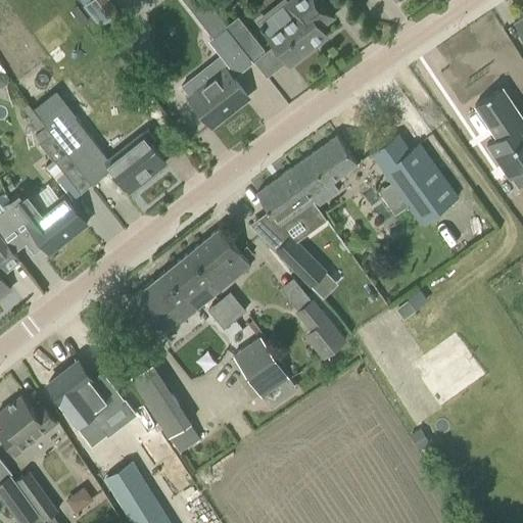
[(184,0),(211,36),(212,37),(214,36),(216,35),(239,65),(240,66),(251,58),(250,57),(227,27),(225,25),(207,0),(184,0)]
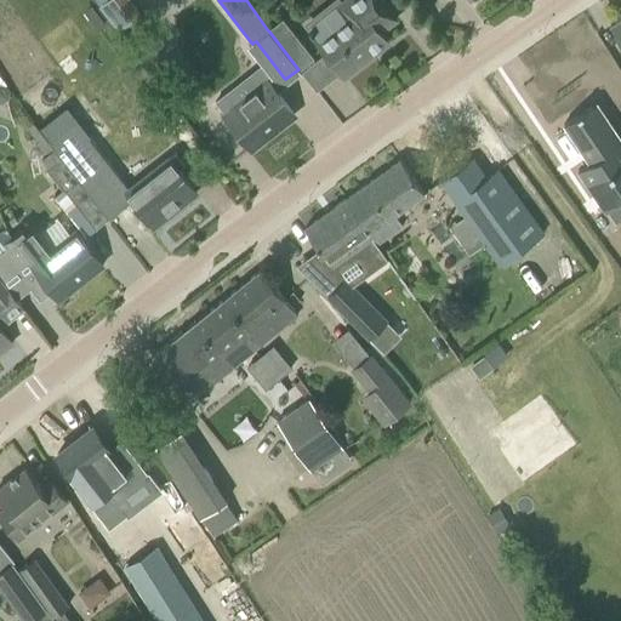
[(317,43),(343,75),(386,41),(379,33),(396,20),(380,0),(352,0),(359,9),(317,43)]
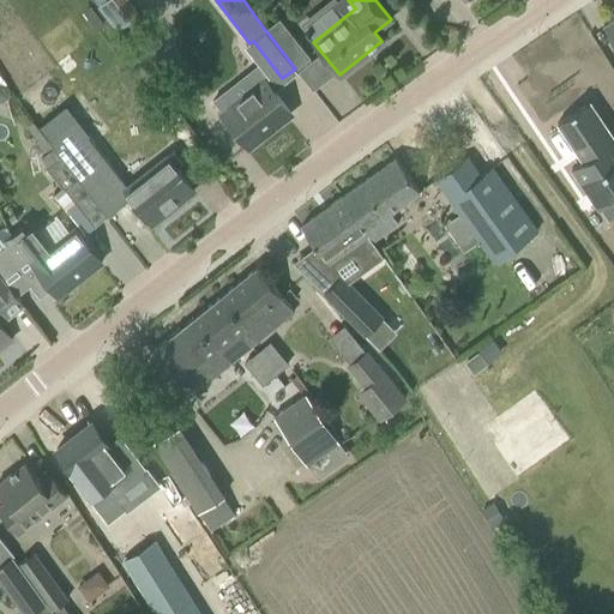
[(613,17),(603,24),(613,42),(613,17)]
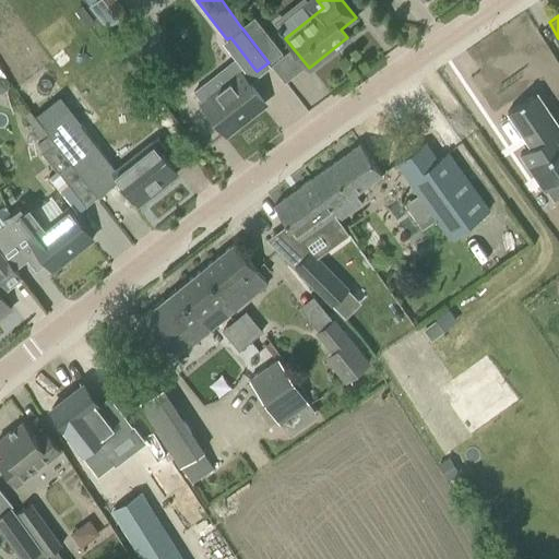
[(242,25),(240,26),(242,28),(268,61),(278,52),(251,19),(242,25)]
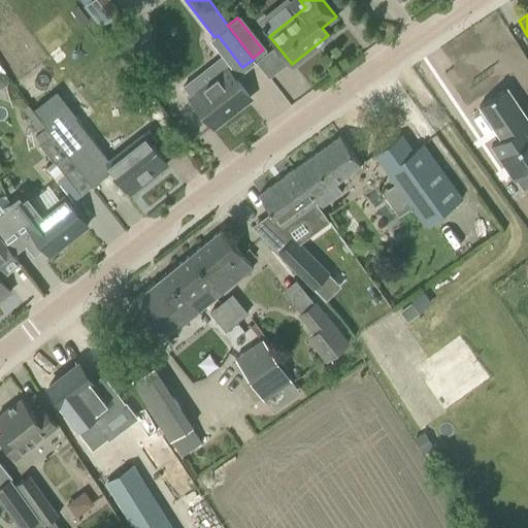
[(190,96),(200,109),(213,126),(250,97),(226,67),(190,96)]
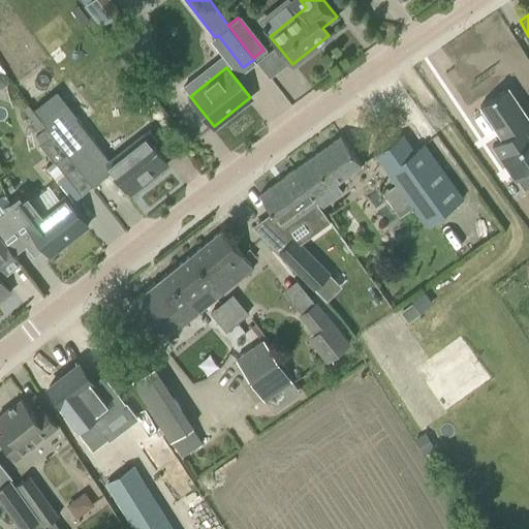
[(506,87),(479,105),(501,138),(491,145),(515,180),(528,169),(528,119),(528,120),(506,87)]
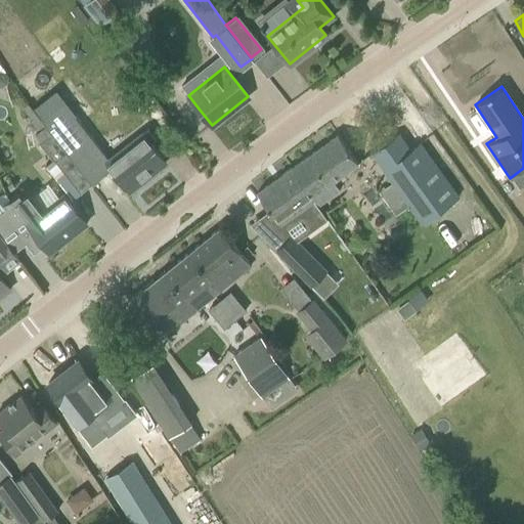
[(52,133),(50,134),(50,135),(89,184),(100,175),(90,162),(102,153),(76,119),(85,111),(74,95),(63,102),(56,107),(45,91),(29,103),(46,125),(52,133)]
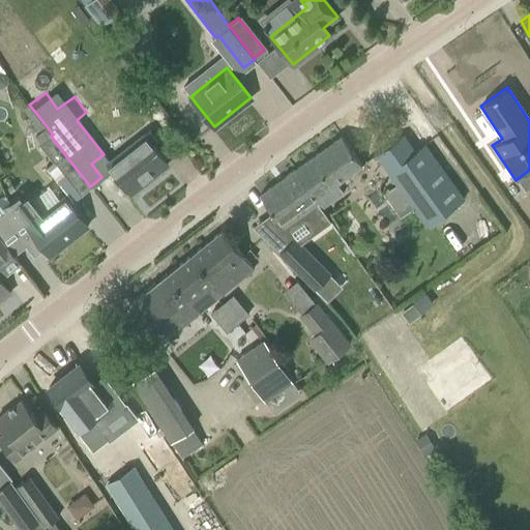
[(47,126),(35,135),(41,144),(46,141),(51,137),(51,136),(53,135),(47,126)]
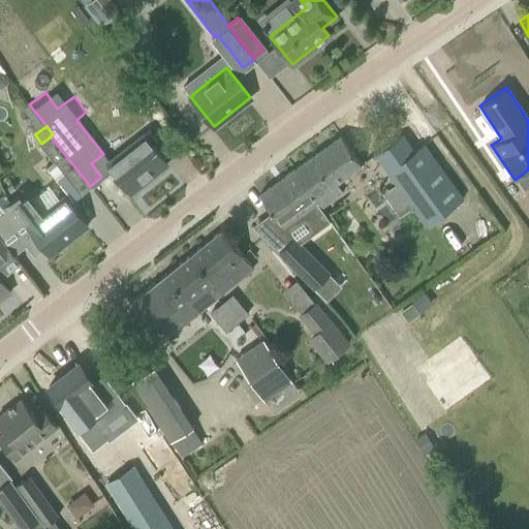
[(106,162),(117,175),(130,191),(166,162),(144,133),(106,162)]
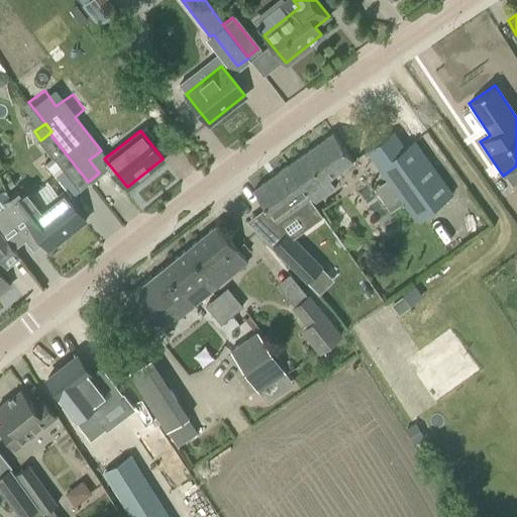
[(327,179),(353,160),(333,132),(253,190),(280,226),(334,188),(327,179)]
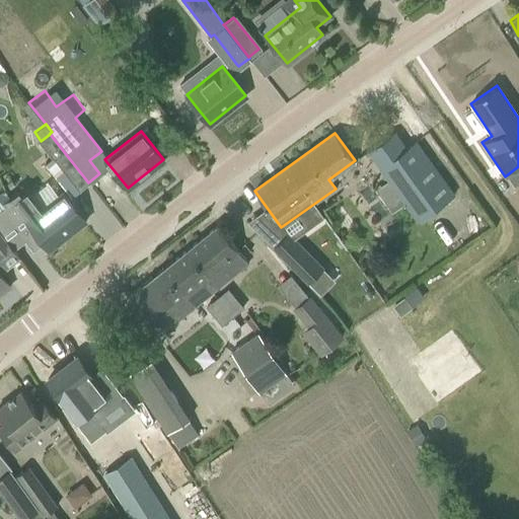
[(88,182),(50,134),(45,138),(41,141),(39,142),(76,192),(88,182)]
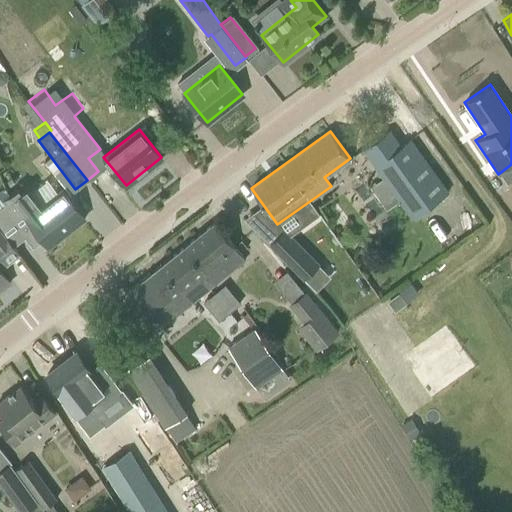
[(374,166),(412,217),(448,192),(410,140),(374,166)]
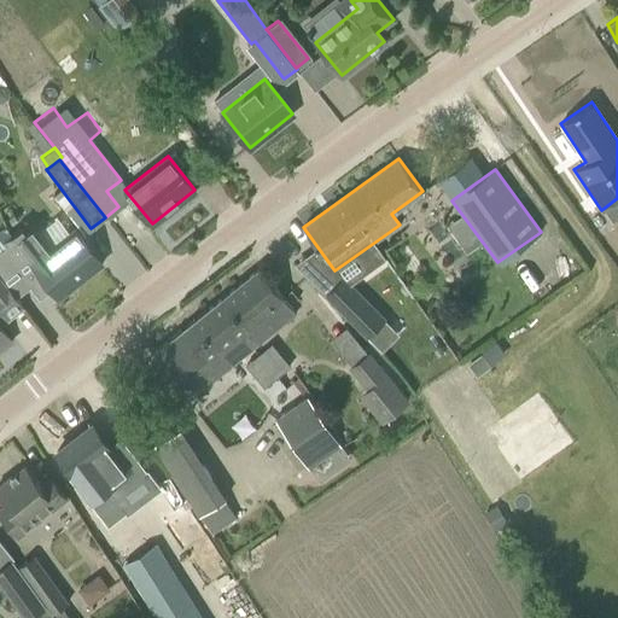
[(52,287),(59,297),(101,263),(74,228),(50,248),(33,226),(0,251),(0,277),(16,296),(29,286),(39,298),(52,287)]
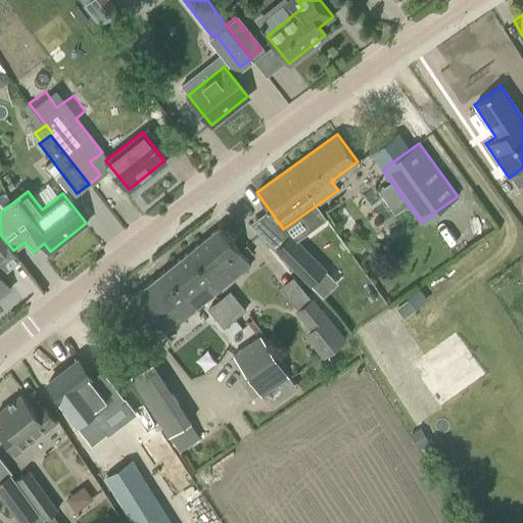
[(127,300),(139,317),(158,340),(232,280),(230,278),(248,264),(241,253),(220,227),(127,300)]
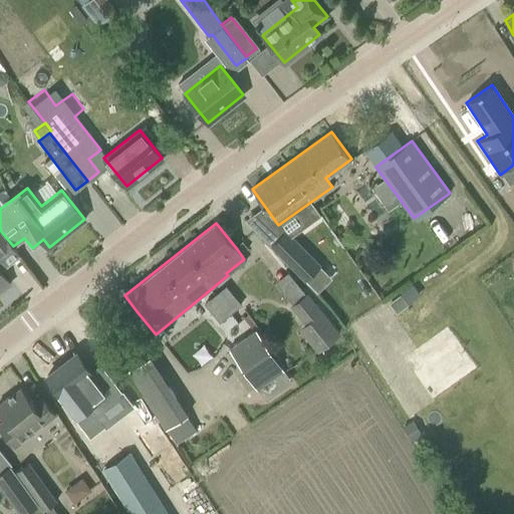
[(0,272),(0,266),(18,253),(13,246),(0,230),(0,284),(6,280),(0,272)]
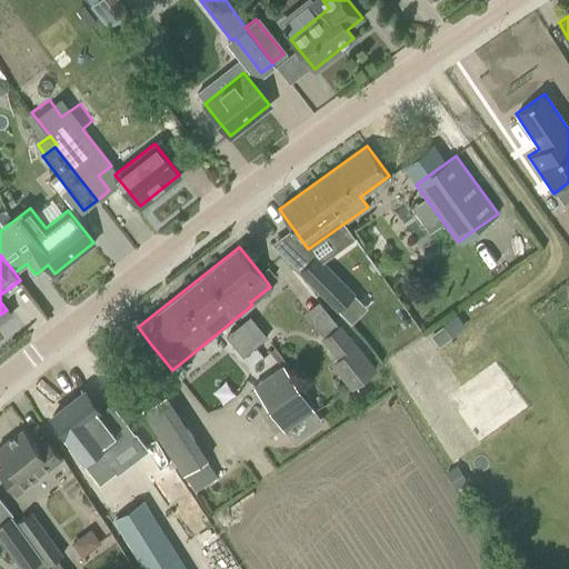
[(316,258),(299,273),(333,309),(350,293),(316,258)]
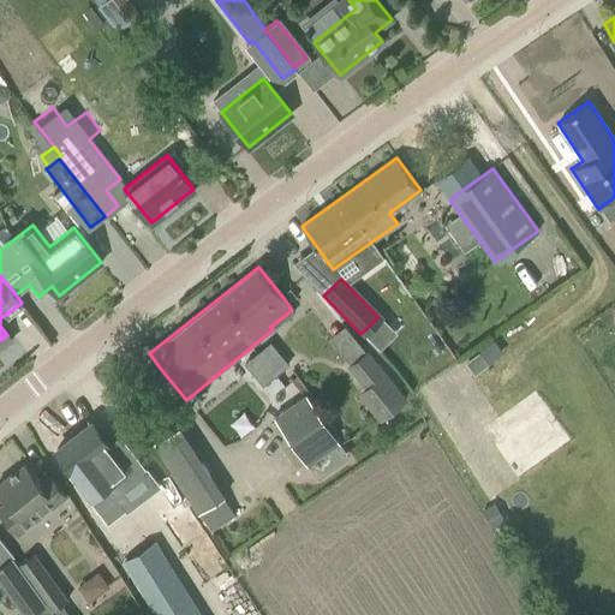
[(244,360),(261,384),(288,363),(270,340),(244,360)]
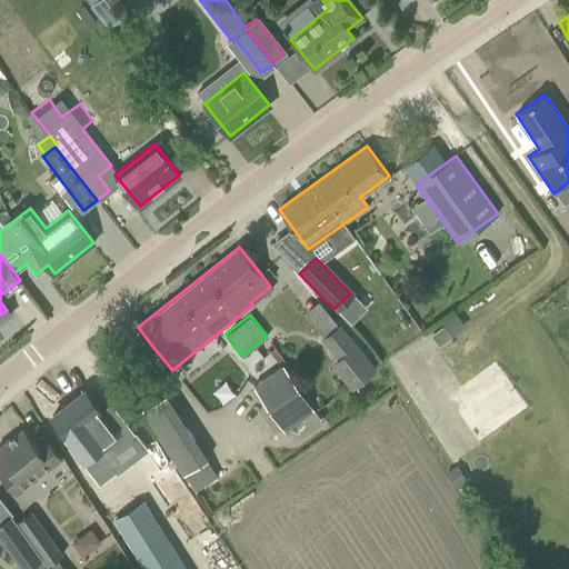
[(337,359),(331,362),(352,389),(377,369),(340,323),(321,339),(337,359)]
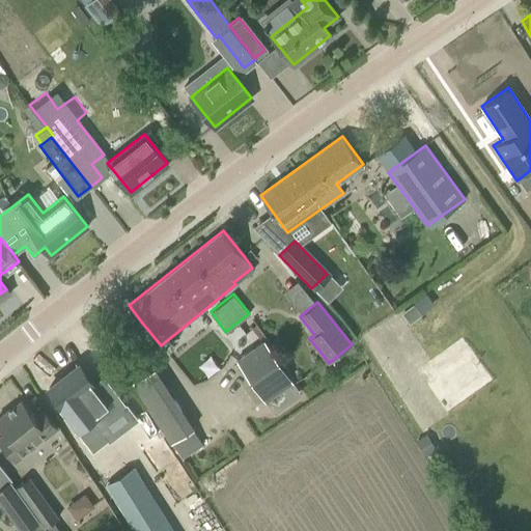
[(414,304),(402,312),(409,322),(421,313),(414,304)]
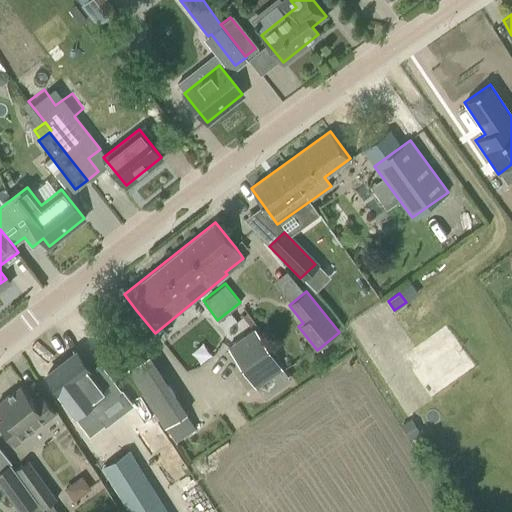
[(282,368),(255,328),(228,347),(256,386),(282,368)]
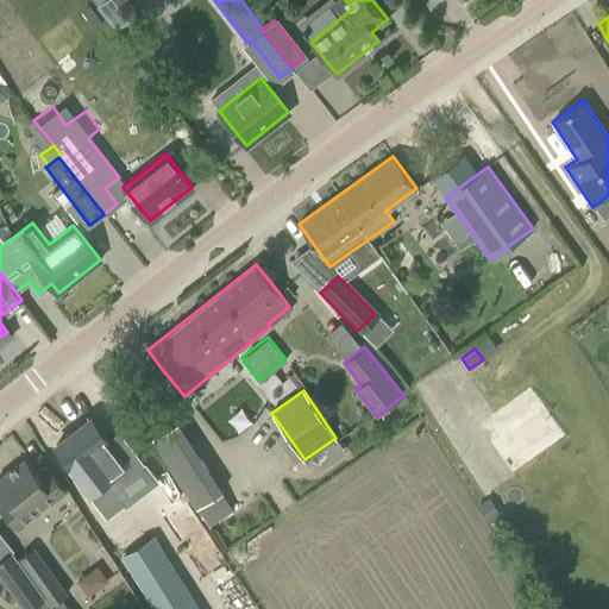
[(90,419),(57,445),(58,446),(75,468),(102,519),(125,502),(113,487),(139,466),(107,424),(99,429),(90,419)]
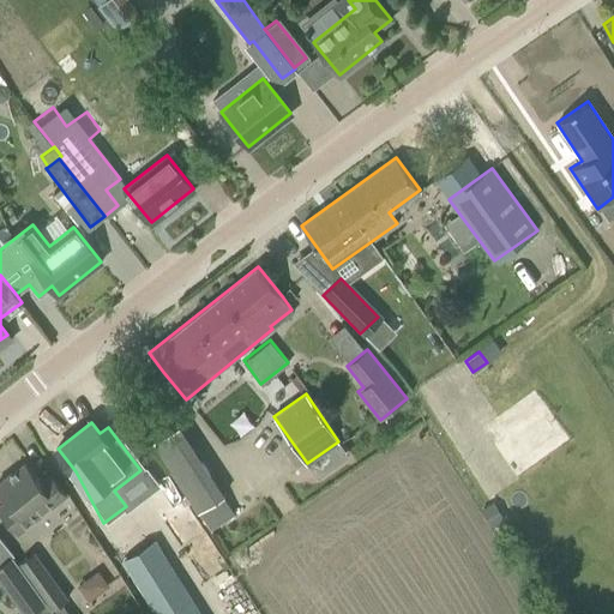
[(200,459),(173,476),(186,495),(212,477),(200,459)]
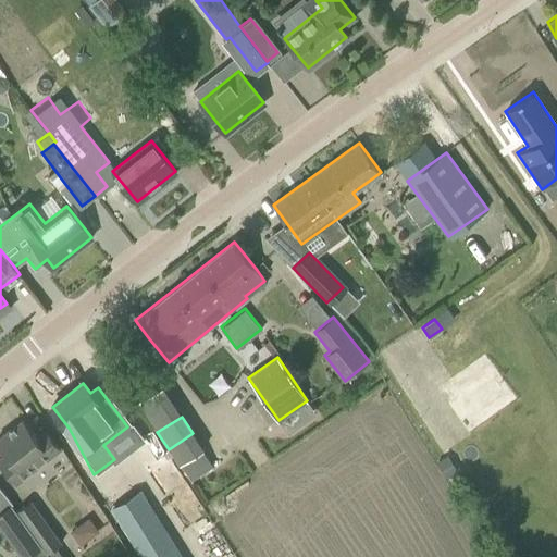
[(0,446),(5,454),(0,457),(0,463),(16,485),(61,450),(46,430),(37,437),(23,419),(0,436),(0,446)]
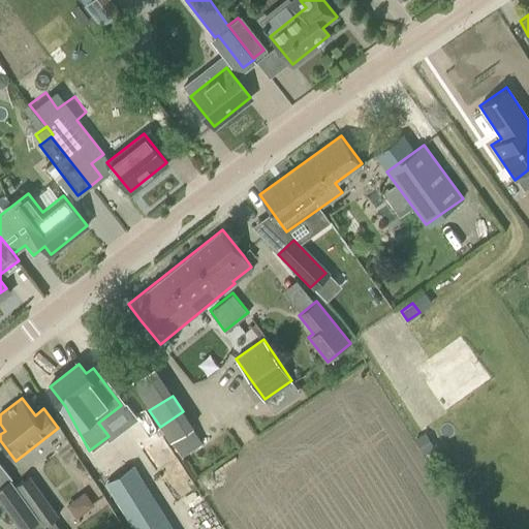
[(416,437),(414,438),(424,453),(426,452),(433,447),(425,433),(416,437)]
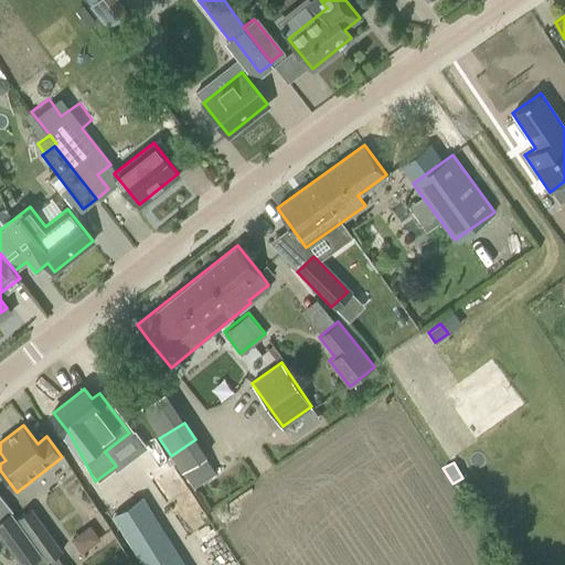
[(174,469),(150,486),(185,537),(189,535),(210,523),(211,522),(174,469)]
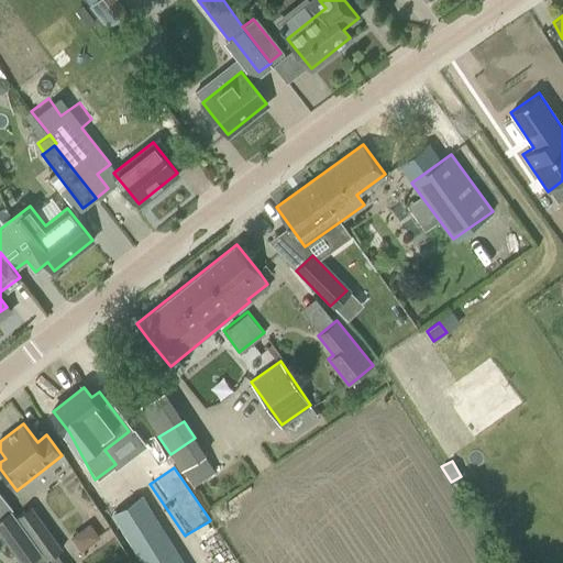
[(181,562),(142,497),(113,515),(142,562),(181,562)]
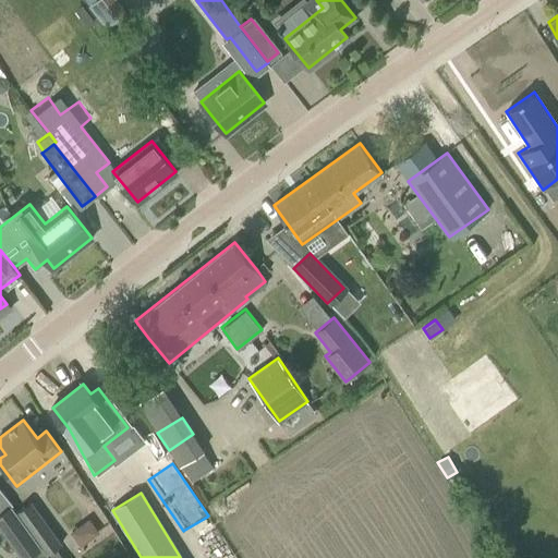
[(28,502),(15,511),(43,548),(41,549),(46,555),(60,545),(28,502)]
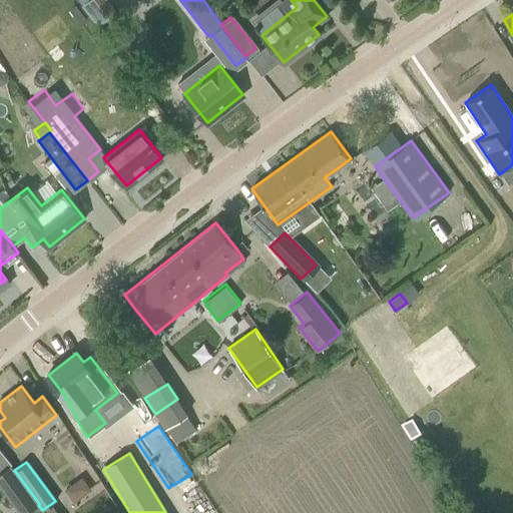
[(39,504),(14,470),(13,471),(8,465),(0,471),(0,484),(21,512),(27,512),(38,505),(39,504)]
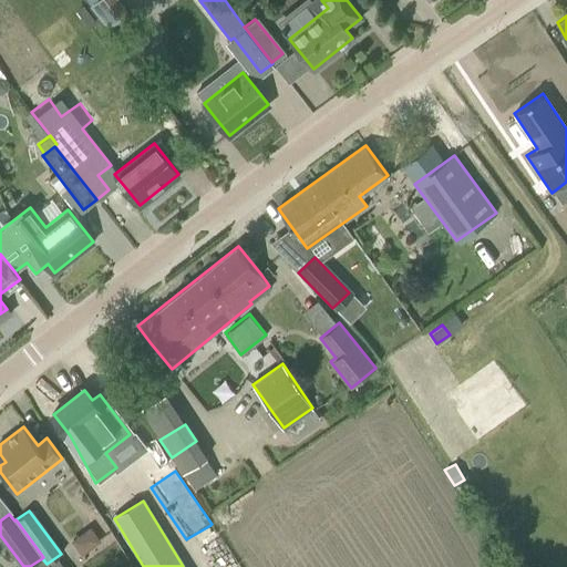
[(80,557),(116,544),(107,519),(71,533),(80,557)]
